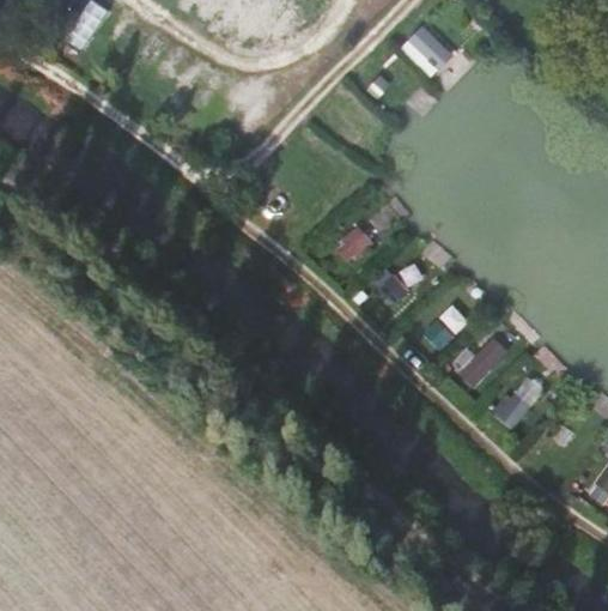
[(400,48),(430,77),(451,54),(421,25),(400,48)]
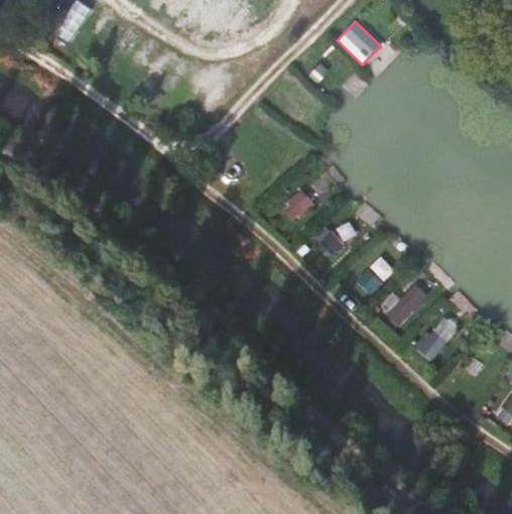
[(397,330),(428,297),(414,283),(383,315),(397,330)]
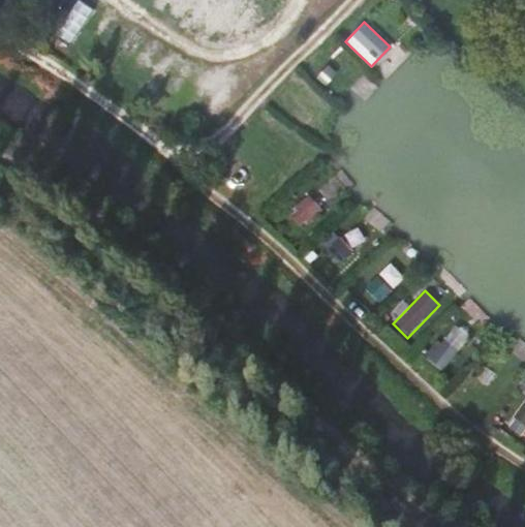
[(449,326),(427,360),(443,371),(466,337),(449,326)]
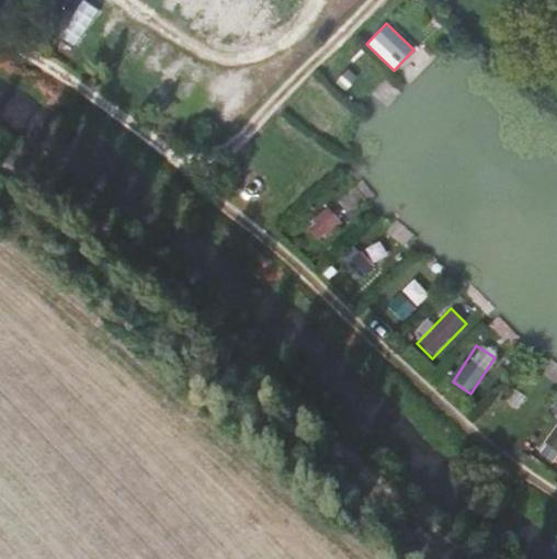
[(538,454),(556,465),(556,463),(556,425),(538,454)]
